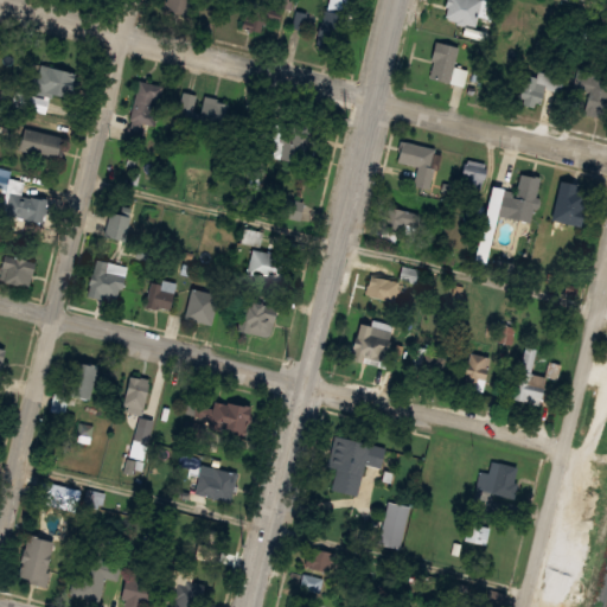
[(166,0),(189,0),(185,17),(164,11),(166,0)]
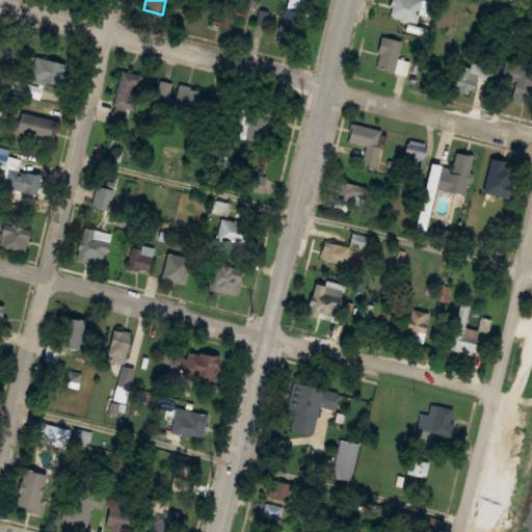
[(211,25),(216,3),(241,10),(244,0),(258,0),(251,22),(232,16),(228,30),(211,25)]
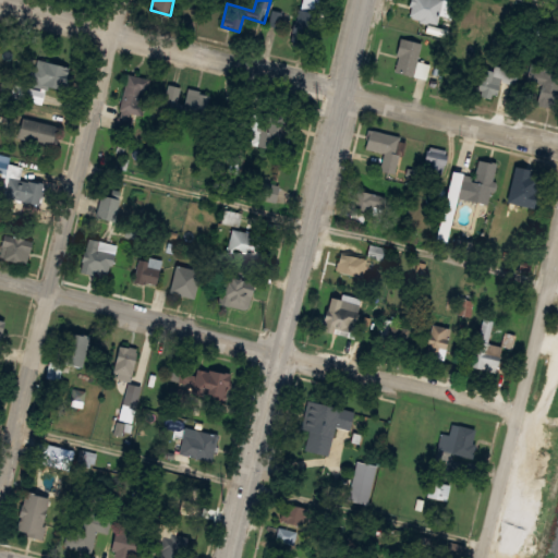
[(410,0),(407,16),(437,24),(439,14),(443,0),(410,0)]
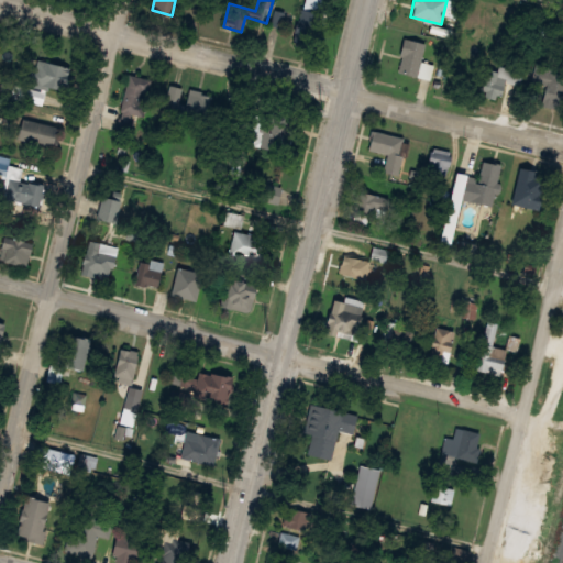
[(446,0),(443,14),(456,18),(460,1),(455,0),(446,0)]
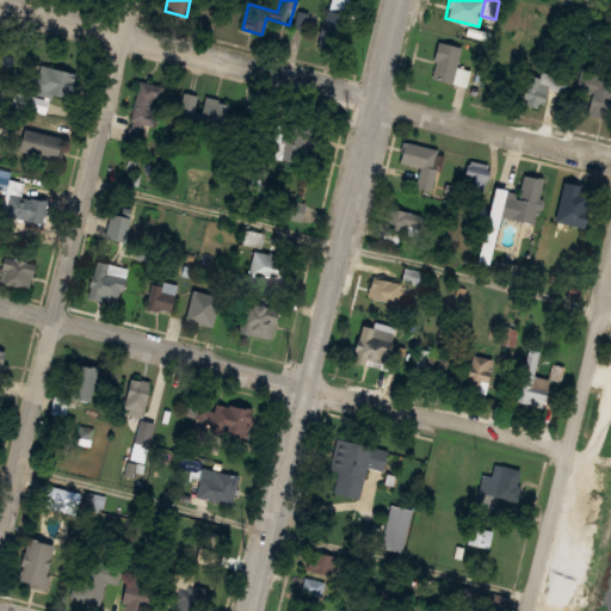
[(297,10),(309,13),(306,29),(294,26),(297,10)]
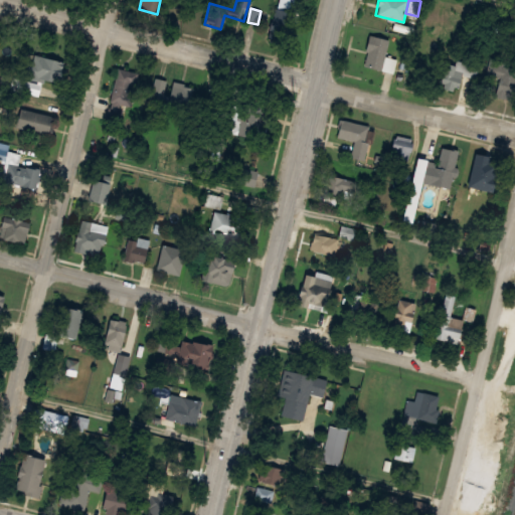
[(276,9),(294,13),(286,45),(268,40),(276,9)]
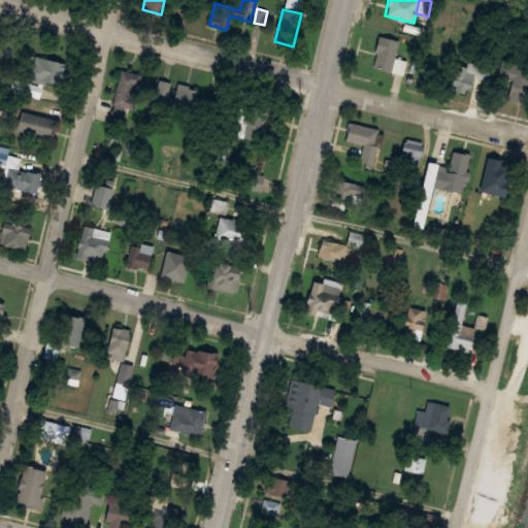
[(399,41),(395,58),(391,73),(374,69),(378,53),(374,52),(376,41),(383,43),(384,37),(399,41)]
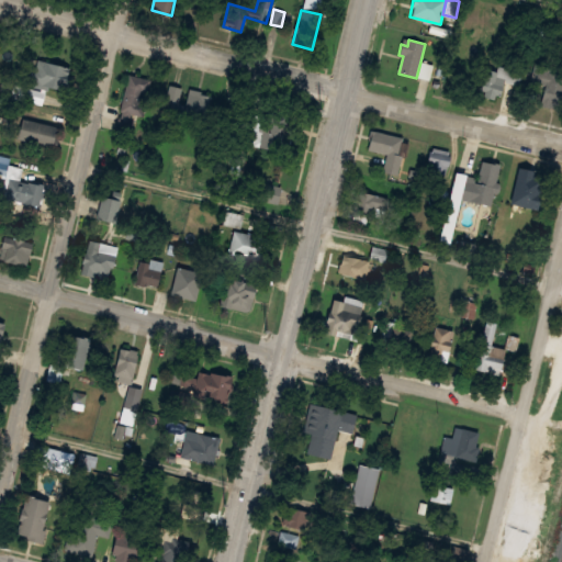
[(561,102),(561,98),(561,78),(555,77),(558,72),(552,70),(553,62),(535,58),(531,67),(537,68),(531,87),(541,88),(540,97),(561,102)]
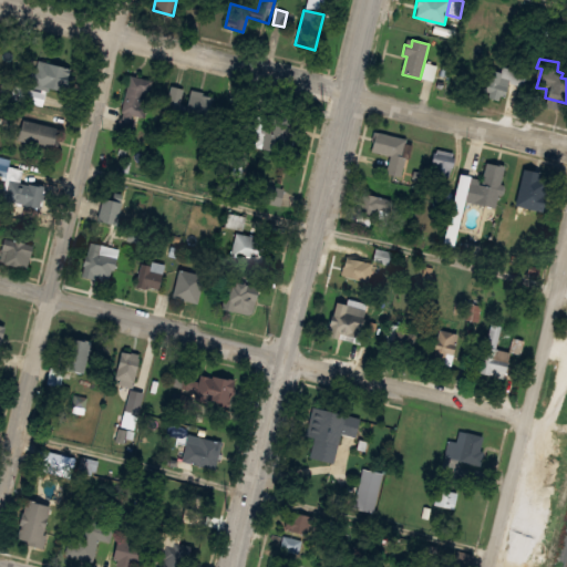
[(37,60),(71,69),(64,93),(35,85),(34,89),(22,86),(28,68),(33,69),(37,60)]
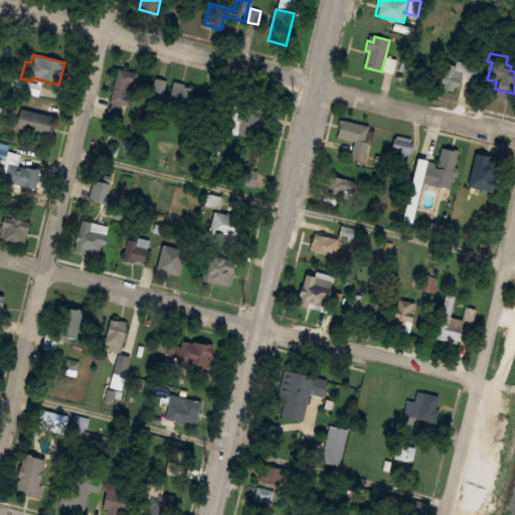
[(381,71),(385,56),(397,59),(393,73),(381,71)]
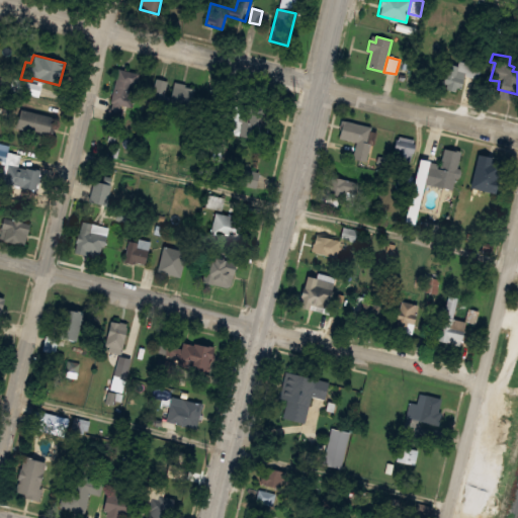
[(478,76),(481,63),(459,57),(458,63),(447,62),(442,83),(447,83),(445,88),(454,91),(455,86),(461,87),(464,73),(478,76)]
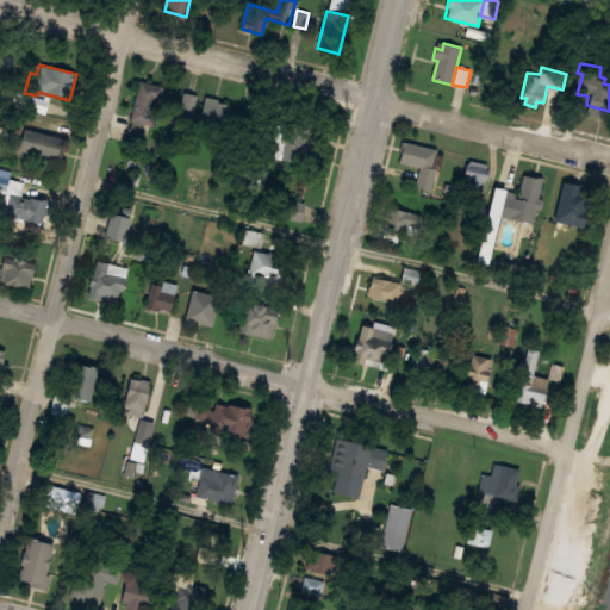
[(138,80),(163,86),(154,123),(130,117),(138,80)]
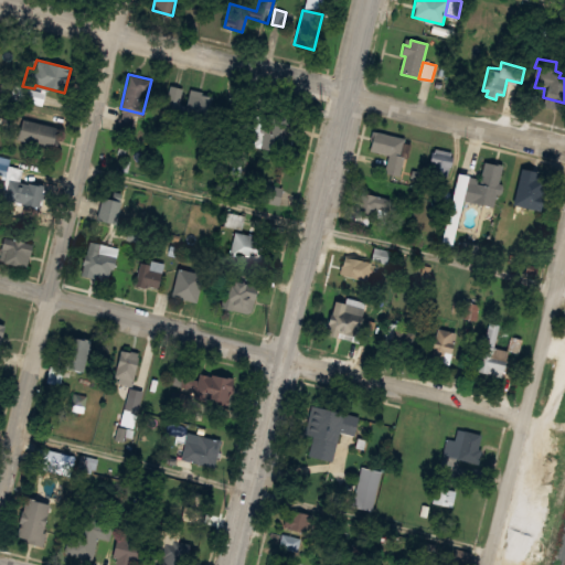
[(190,89),(213,95),(205,121),(183,116),(190,89)]
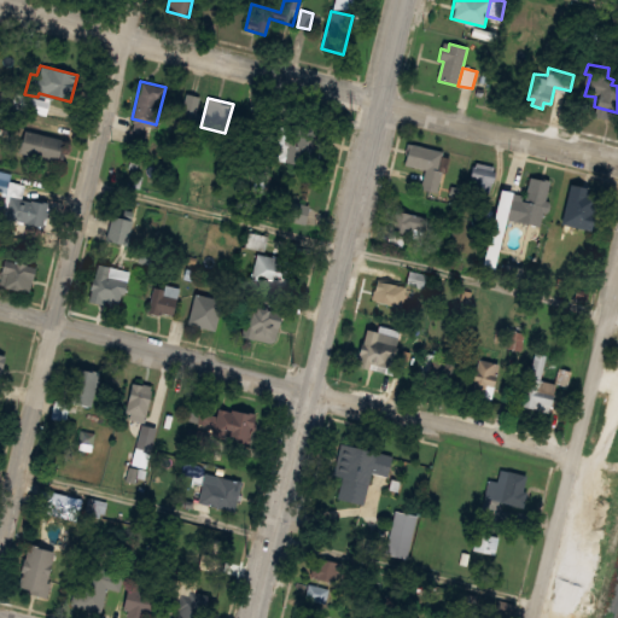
[(293,121),(322,129),(312,169),(283,162),(293,121)]
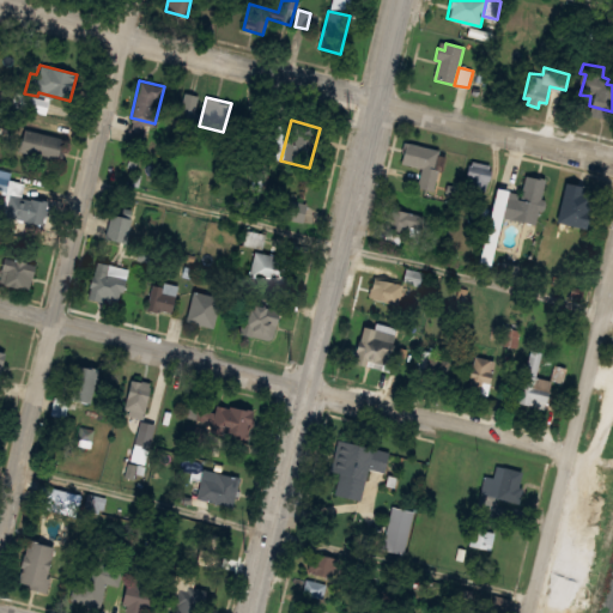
[(24,129),(60,138),(54,161),(19,151),(24,129)]
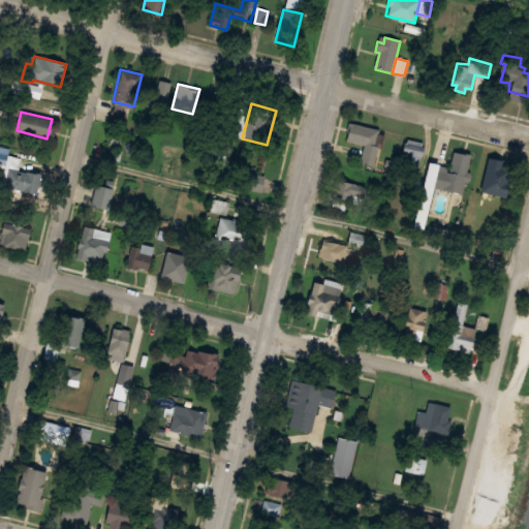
[(374,164),(379,146),(372,144),(375,130),(351,123),(347,139),(363,144),(359,159),(374,164)]
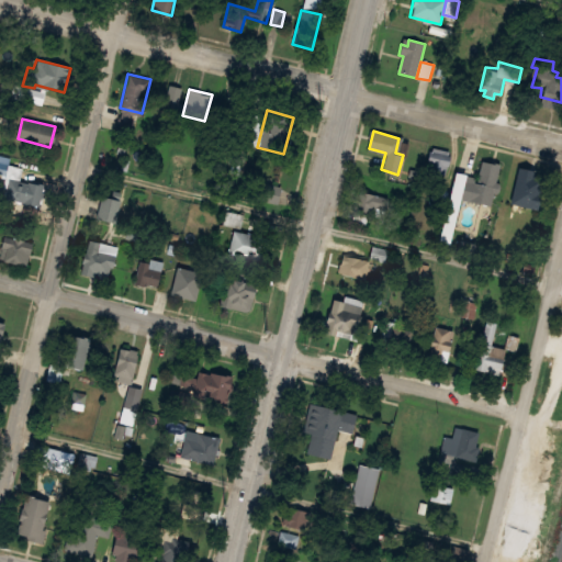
[(449,177),(456,153),(429,146),(424,170),(449,177)]
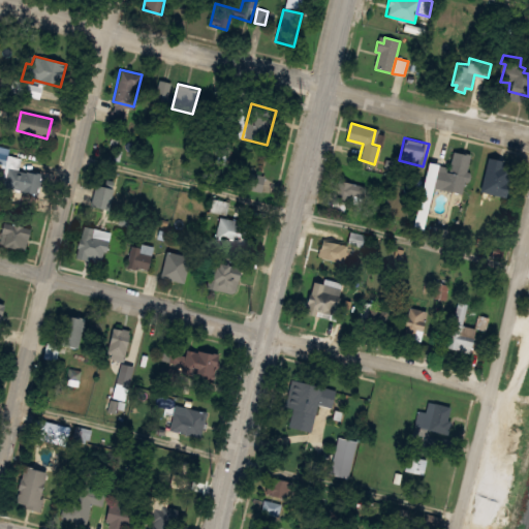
[(461,193),(472,152),(455,148),(449,167),(438,164),(432,186),(461,193)]
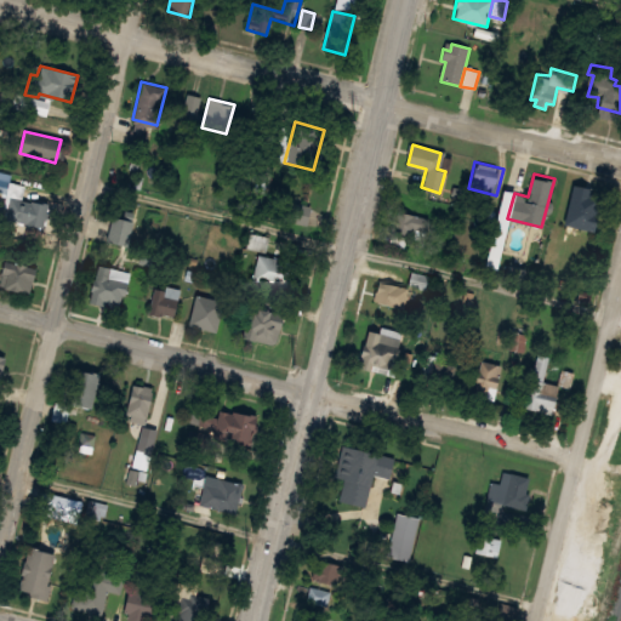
[(46,205),(22,199),(26,186),(9,182),(5,198),(7,198),(3,218),(40,228),(46,205)]
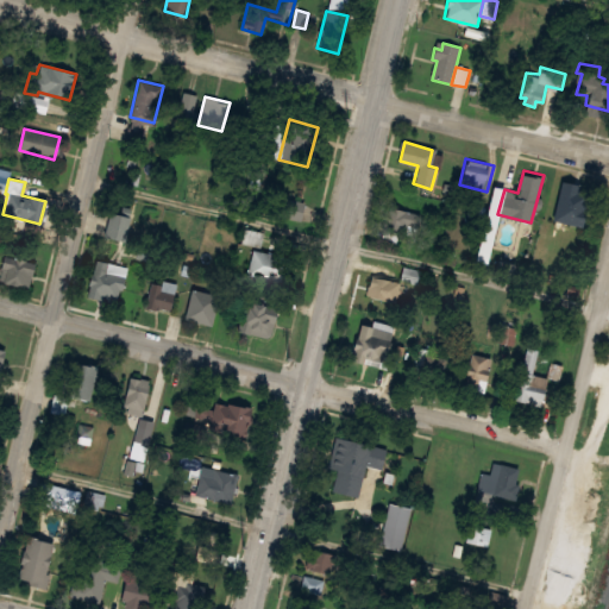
[(551,221),(579,227),(586,194),(576,193),(577,183),(559,180),(551,221)]
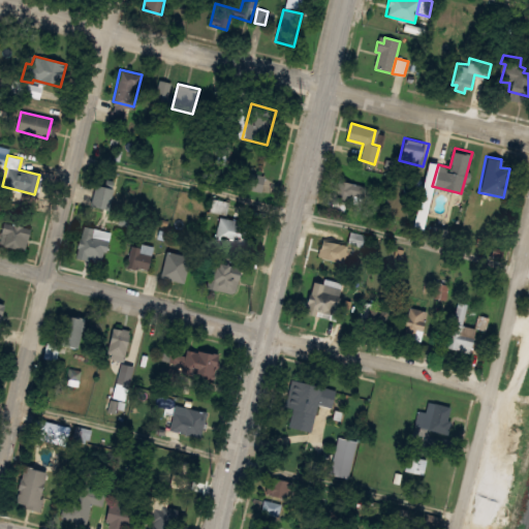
[(246,172),(263,176),(259,191),(242,186),(246,172)]
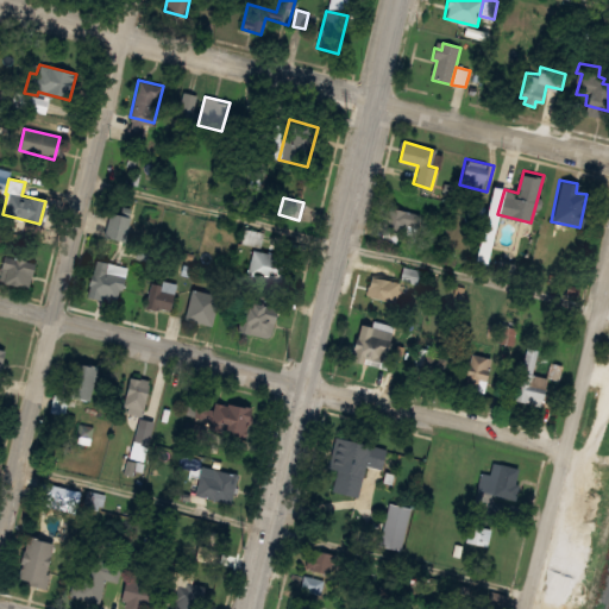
[(382,237),(396,240),(399,230),(415,234),(420,214),(388,207),(382,237)]
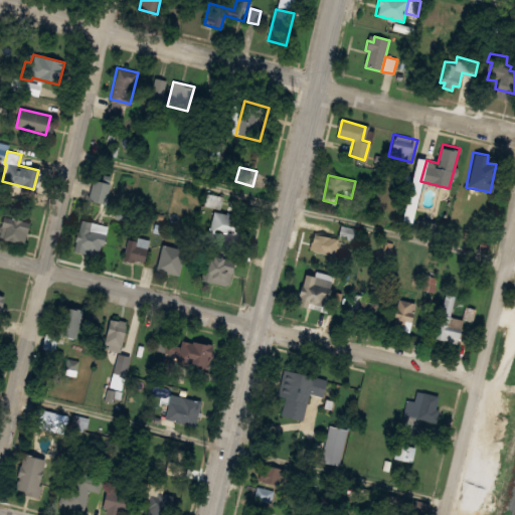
[(92,180),(108,184),(103,203),(87,199),(92,180)]
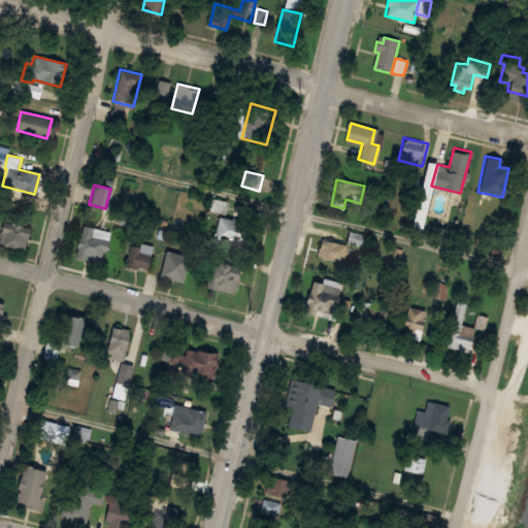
[(213,238),(242,244),(244,236),(248,237),(251,224),(218,216),(213,238)]
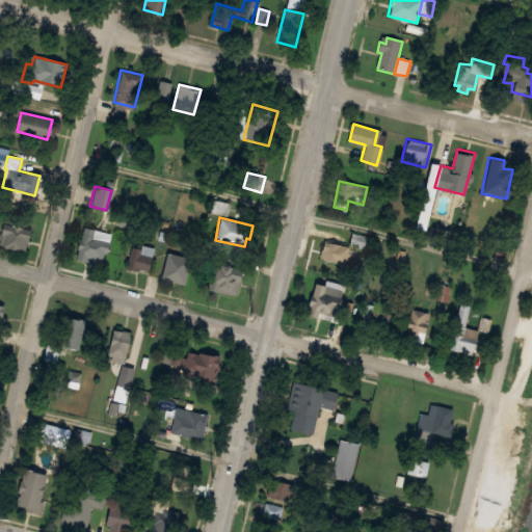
[(16,251),(0,247),(0,242),(1,237),(0,236),(0,228),(1,224),(8,227),(9,223),(21,225),(20,230),(28,232),(24,248),(17,247),(16,251)]
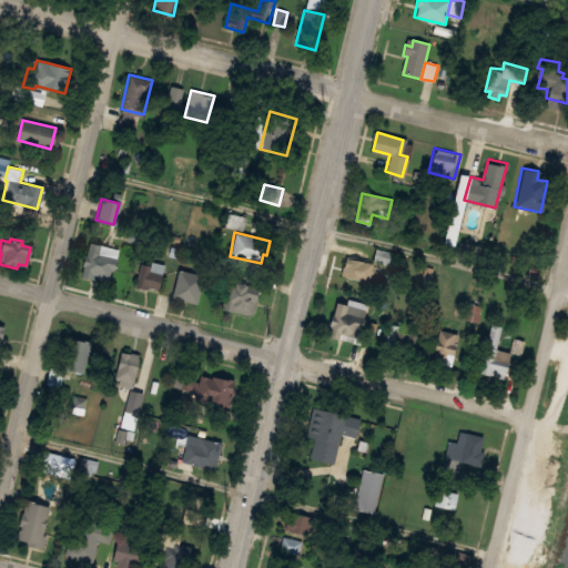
[(88,242),(117,250),(112,269),(108,267),(105,277),(102,281),(97,280),(80,276),(88,242)]
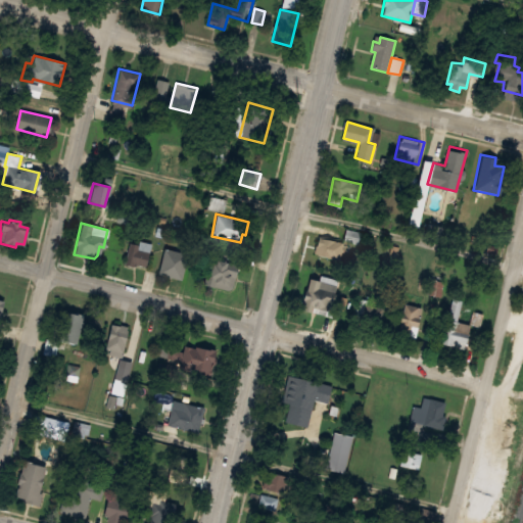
[(358,242),(361,231),(346,228),(343,239),(358,242)]
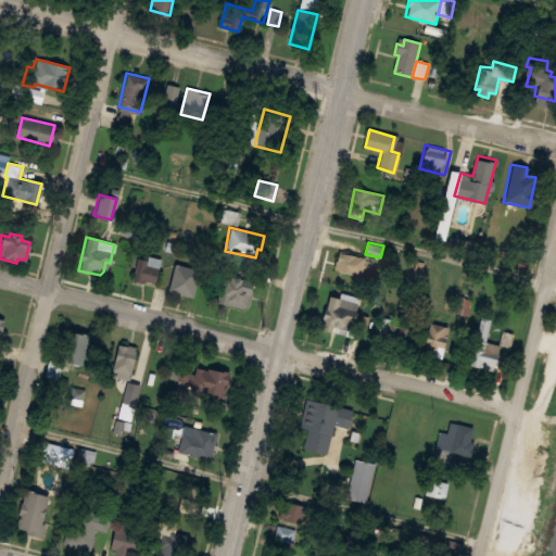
[(331,269),(362,276),(365,257),(343,253),(343,255),(335,254),(331,269)]
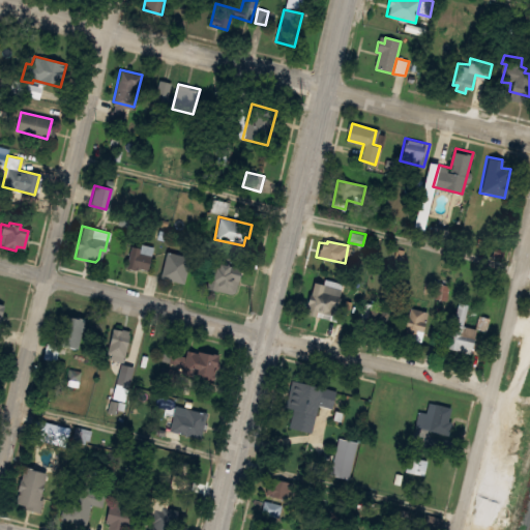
[(131,245),(140,248),(141,243),(153,246),(147,269),(135,266),(134,269),(125,267),(131,245)]
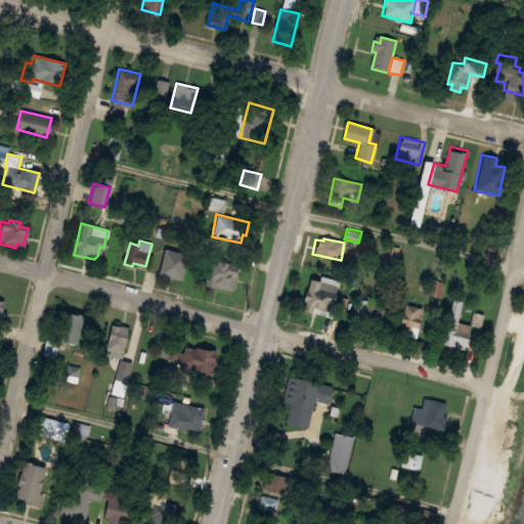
[(179,279),(186,257),(165,250),(158,273),(179,279)]
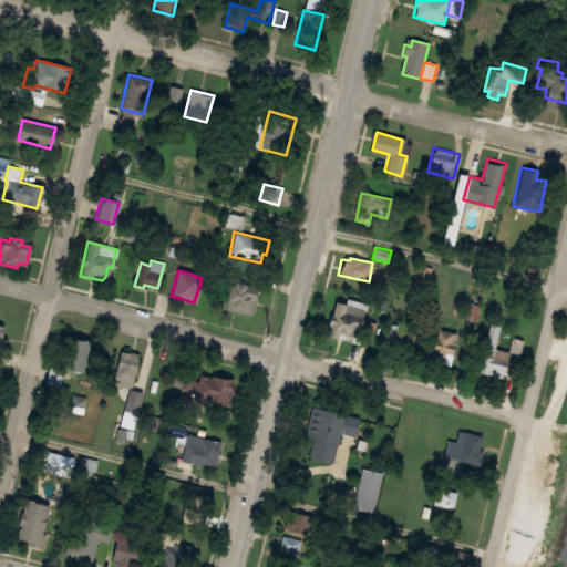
[(249,315),(219,307),(227,277),(257,285),(249,315)]
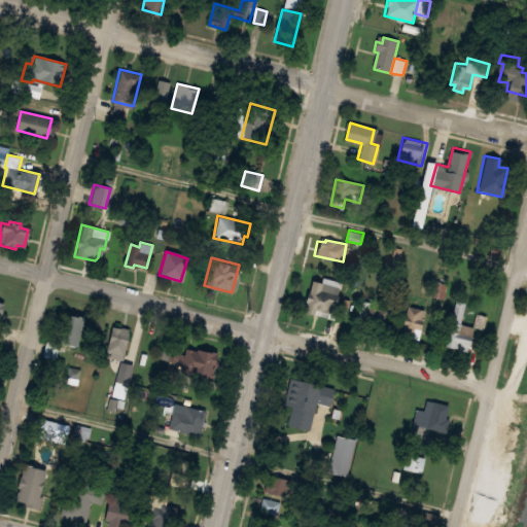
[(328,314),(332,292),(321,290),(323,280),(310,278),(308,292),(305,310),(328,314)]
